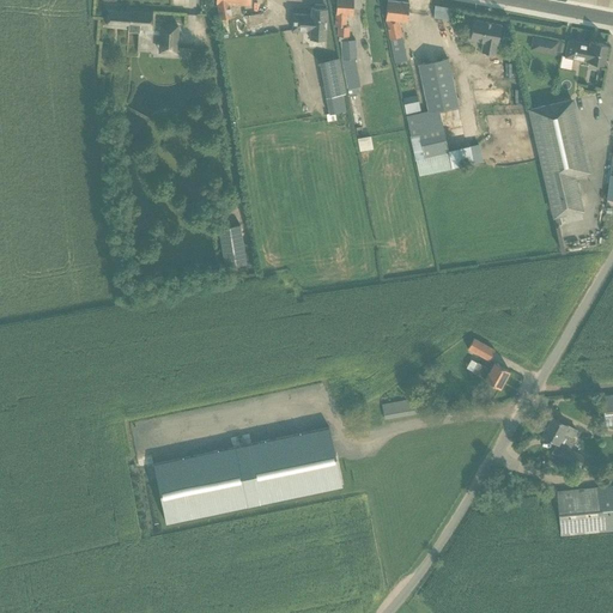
[(216,0),(217,2),(219,20),(232,18),(230,4),(232,4),(232,0),(216,0)]
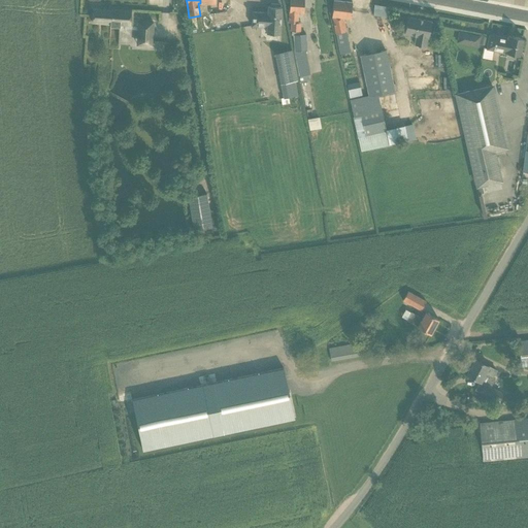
[(289,0),(290,7),(288,23),(291,23),(291,31),(299,32),(300,23),(297,23),(298,12),(303,13),(303,12),(303,8),(303,0),(289,0)]
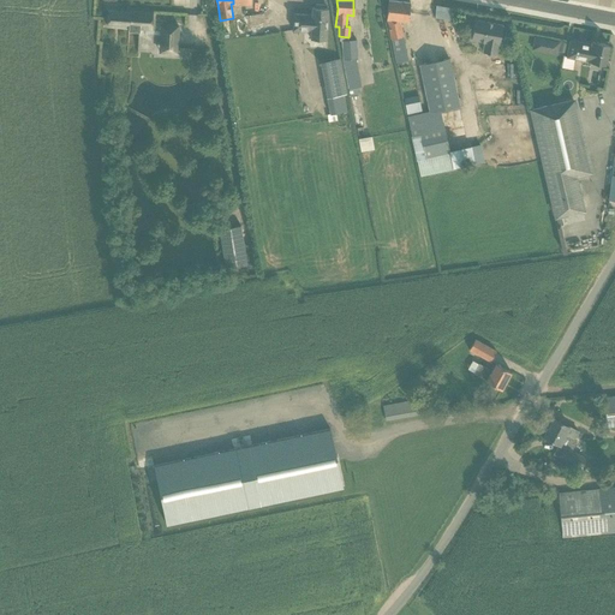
[(388,0),(387,12),(386,19),(387,19),(390,39),(393,53),(395,63),(407,60),(399,21),(407,22),(410,3),(388,0)]
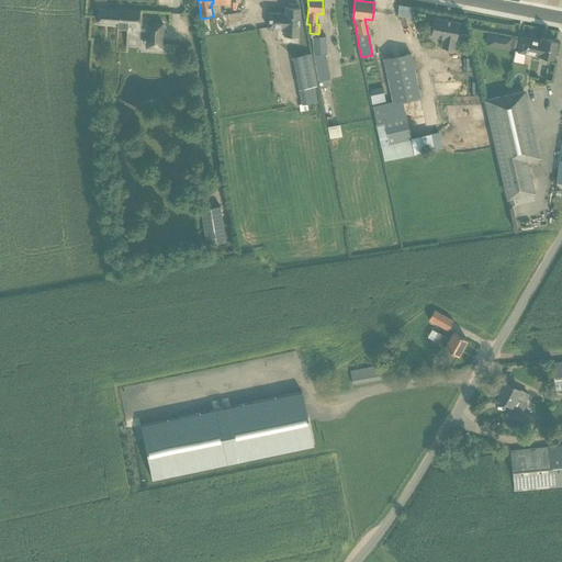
[(289,4),(288,8),(284,7),(284,13),(268,13),(267,27),(283,29),(283,35),(298,36),(300,8),(296,8),(296,4),(289,4)]
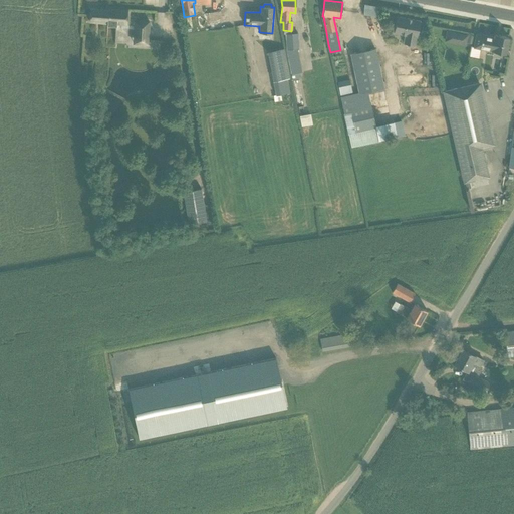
[(362,5),(361,15),(375,15),(376,6),(362,5)]
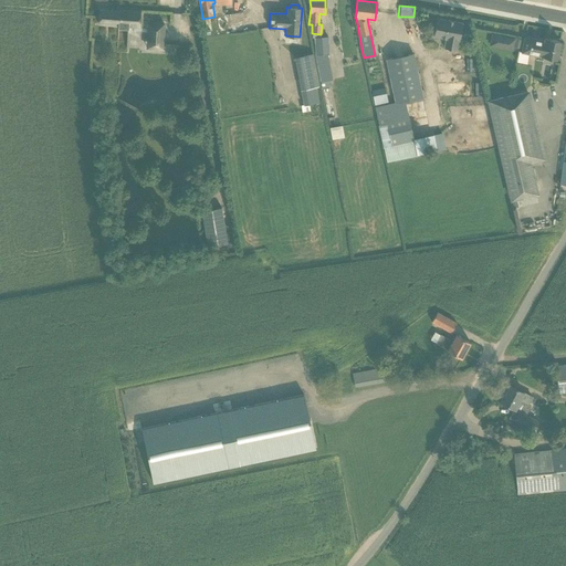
[(102,10),(100,10),(98,17),(98,24),(139,27),(140,11),(118,10),(118,11),(102,10)]
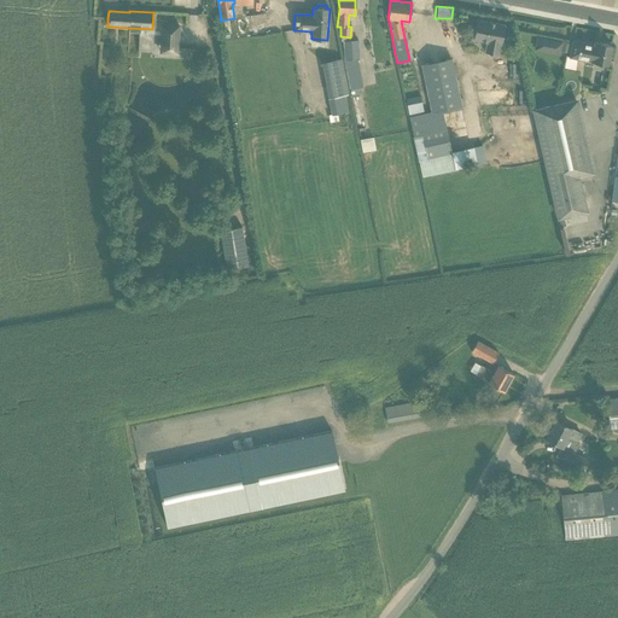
[(473,40),(485,41),(483,53),(497,56),(500,45),(503,25),(477,21),(473,40)]
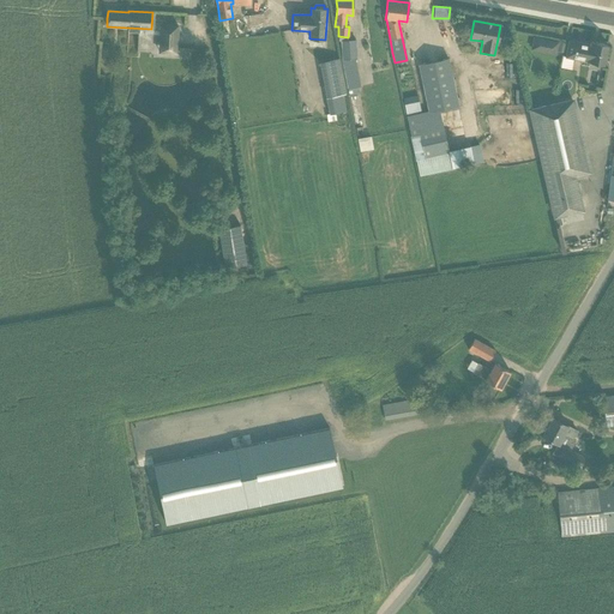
[(248,24),(248,35),(260,34),(260,24),(248,24)]
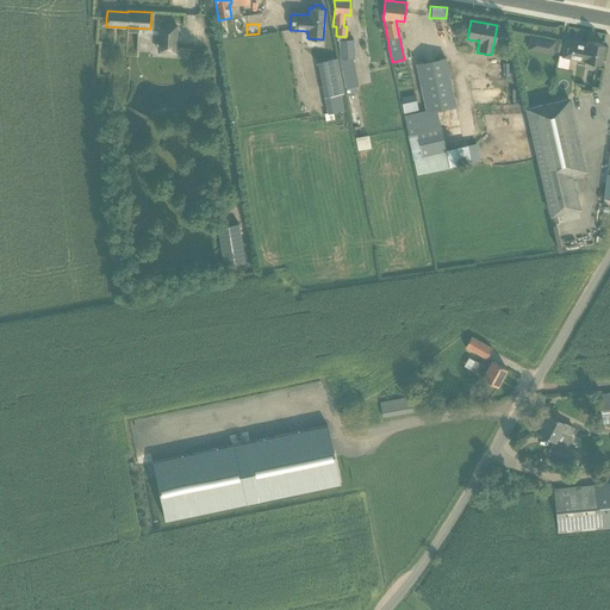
[(176,26),(160,25),(159,44),(175,44),(176,26)]
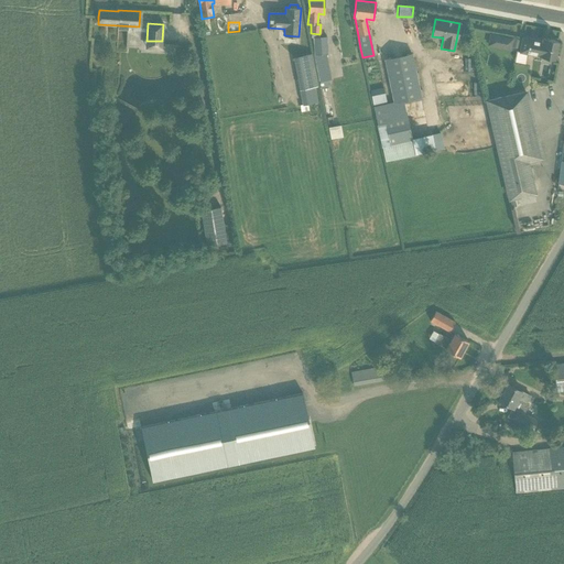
[(510,49),(512,40),(490,35),(489,44),(510,49)]
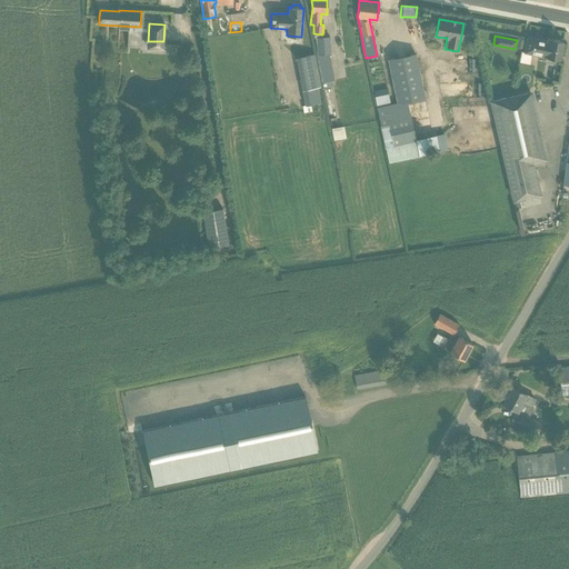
[(321,38),(316,38),(317,56),(321,82),(331,81),(333,80),(328,55),(330,55),(330,38),(329,37),(322,38),(321,38)]
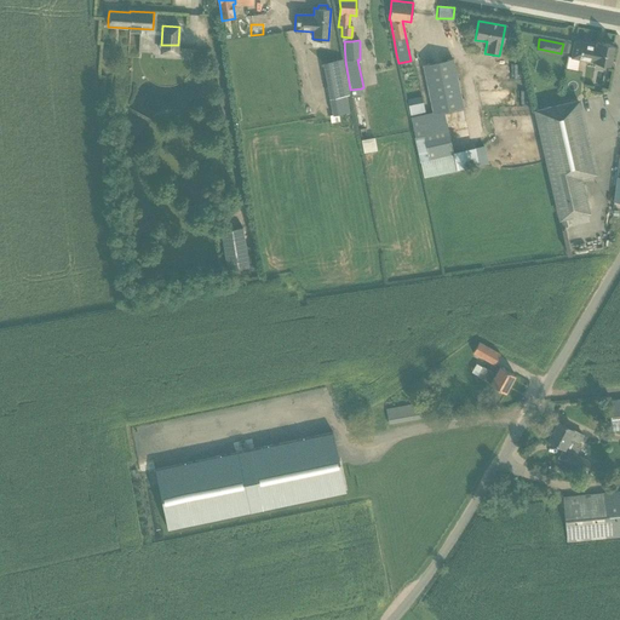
[(575,40),(572,56),(572,57),(609,65),(610,57),(613,46),(596,42),(596,44),(575,40)]
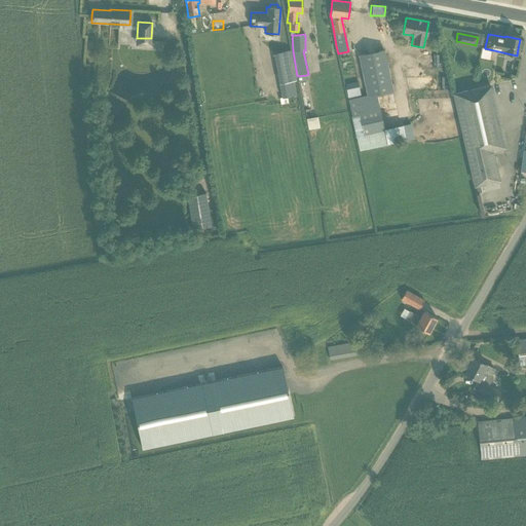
[(290,50),(273,53),(279,84),(293,81),(296,80),(290,50)]
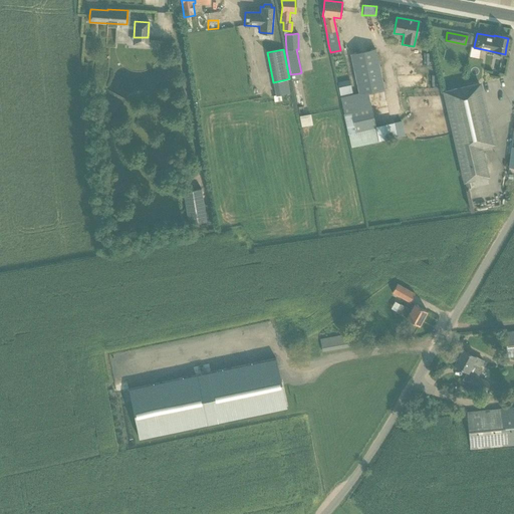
[(380,78),(377,62),(376,58),(374,49),(358,52),(366,92),(382,89),(380,78)]
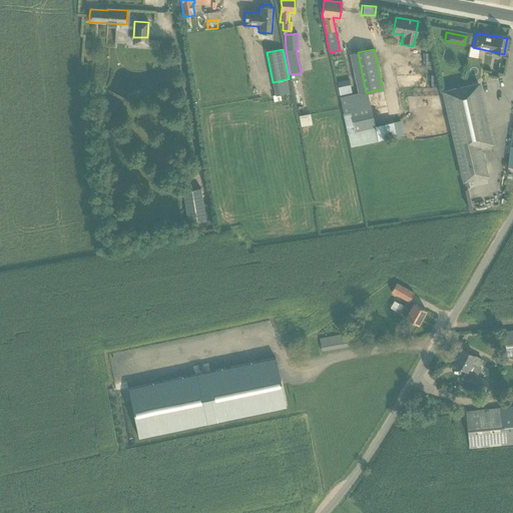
[(351,54),(353,63),(359,94),(352,95),(348,80),(336,82),(339,98),(343,113),(347,133),(350,147),(378,141),(374,126),(366,92),(358,52),(351,54)]
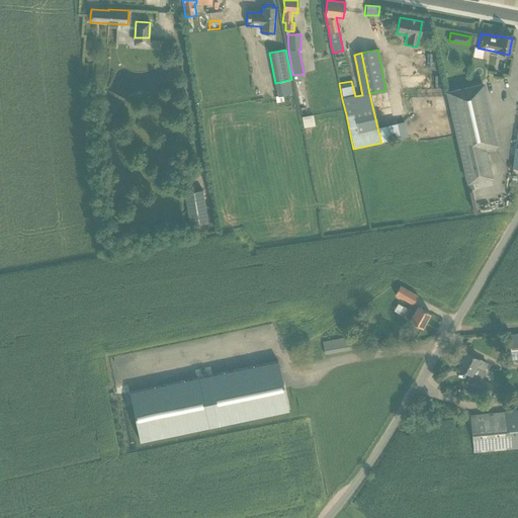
[(288,80),(275,83),(277,96),(291,94),(288,80)]
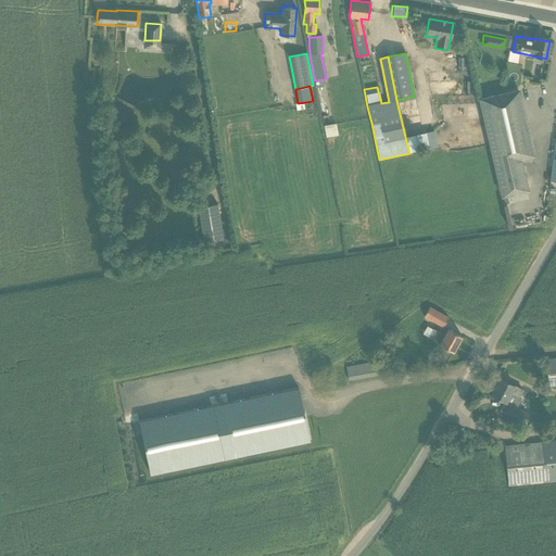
[(481,99),(503,196),(526,190),(519,159),(532,155),(518,91),(481,99)]
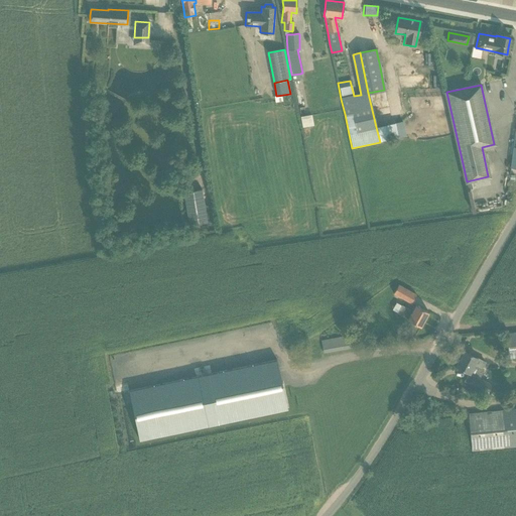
[(302,128),(313,125),(311,114),(300,117),(302,128)]
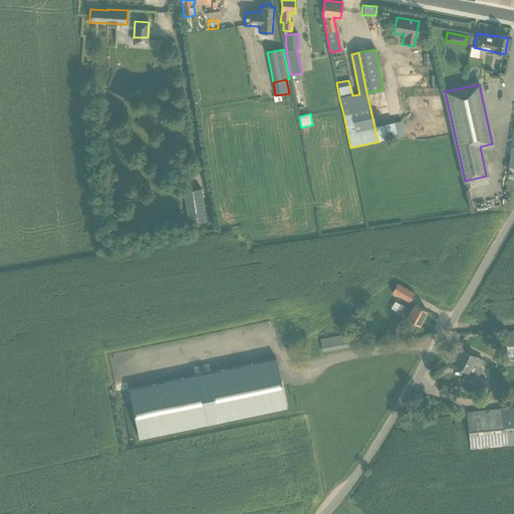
[(394,122),(374,126),(378,142),(397,138),(394,122)]
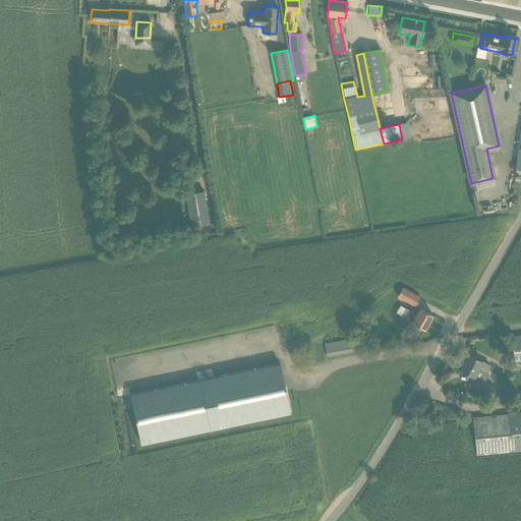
[(204,191),(185,194),(190,228),(209,225),(204,191)]
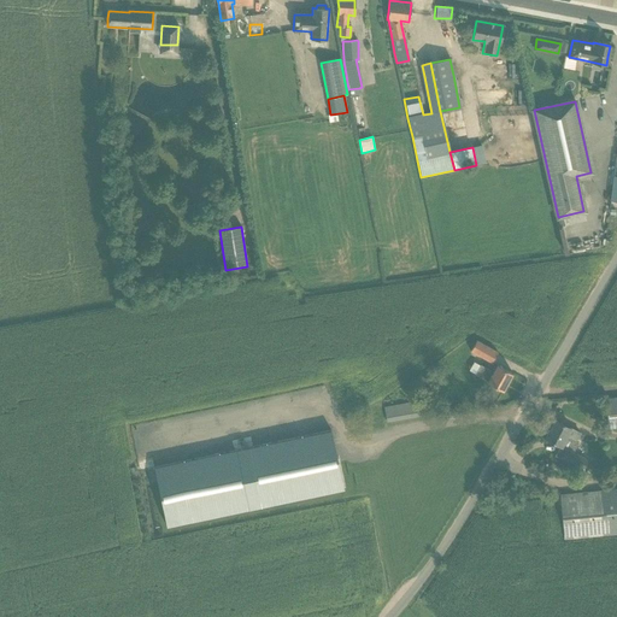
[(497,352),(476,340),(470,351),(492,363),(497,352)]
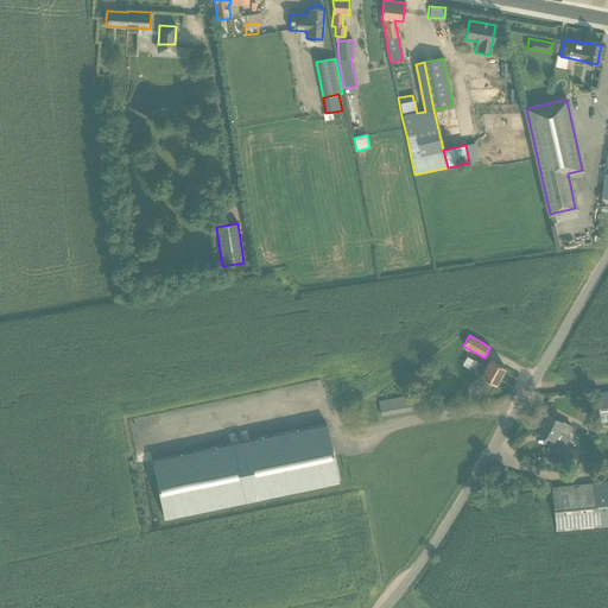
[(480,377),(485,379),(495,385),(505,368),(494,362),(489,359),(486,367),(473,360),(468,369),(480,375),(480,377)]
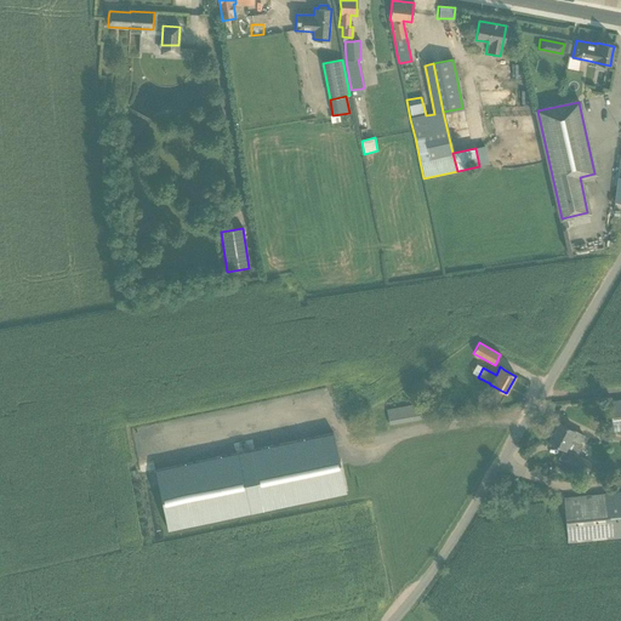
[(620,400),(609,402),(613,432),(620,431),(620,400)]
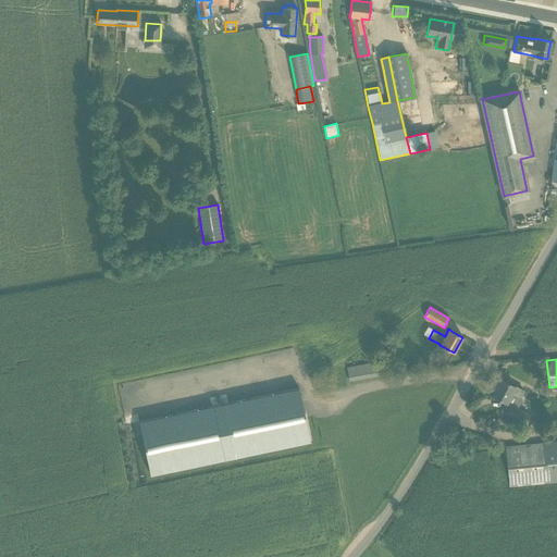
[(379,362),(347,368),(349,381),(381,375),(379,362)]
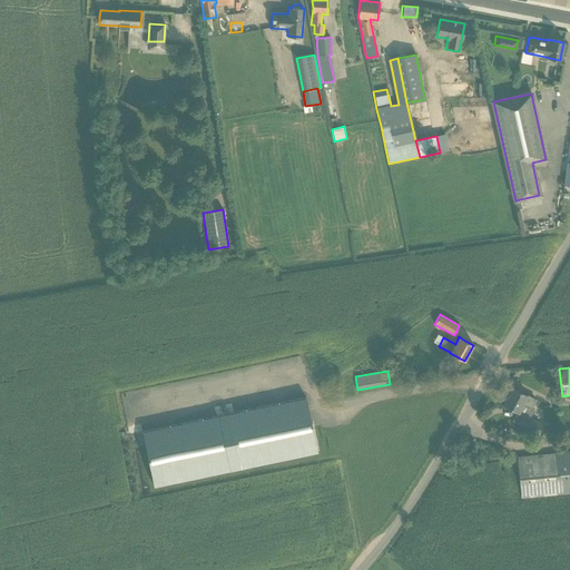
[(503,404),(513,410),(518,412),(517,413),(522,416),(518,423),(538,433),(542,425),(529,418),(533,410),(531,409),(536,400),(534,400),(527,395),(512,387),(503,404)]
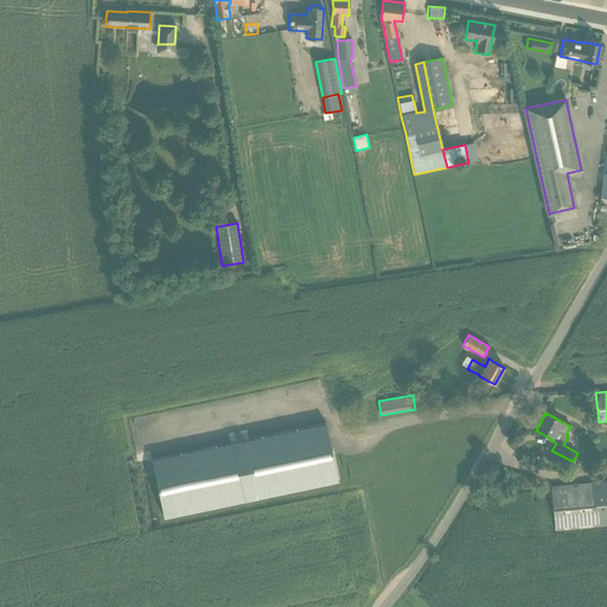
[(325,427),(152,466),(165,524),(338,485),(337,480),(332,455),(325,427)]
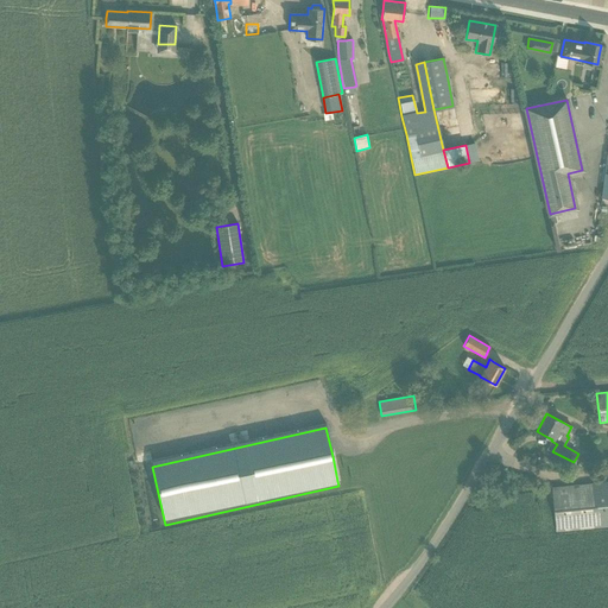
[(581,458),(577,466),(586,469),(589,462),(581,458)]
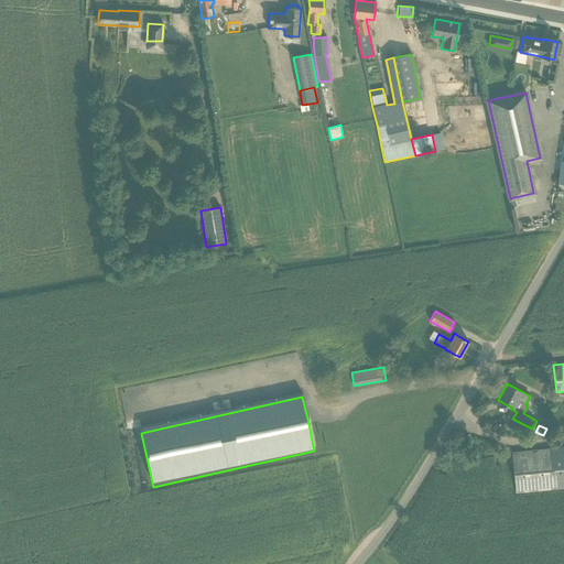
[(563,447),(549,449),(511,453),(514,492),(552,489),(563,488),(563,447)]
